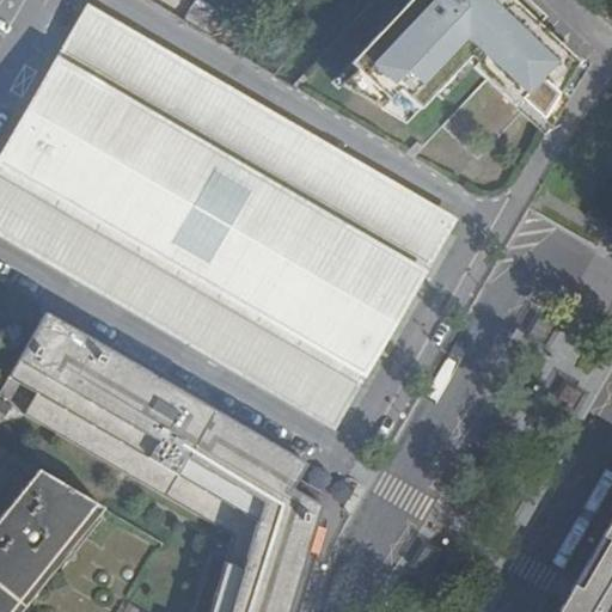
[(561,69),(483,0),(435,0),(371,73),(412,111),(464,54),(525,109),(561,69)]
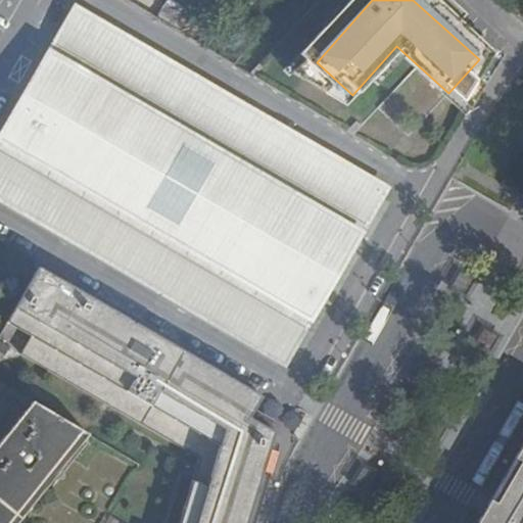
[(396,188),(76,2),(0,131),(0,205),(289,373),(396,188)]
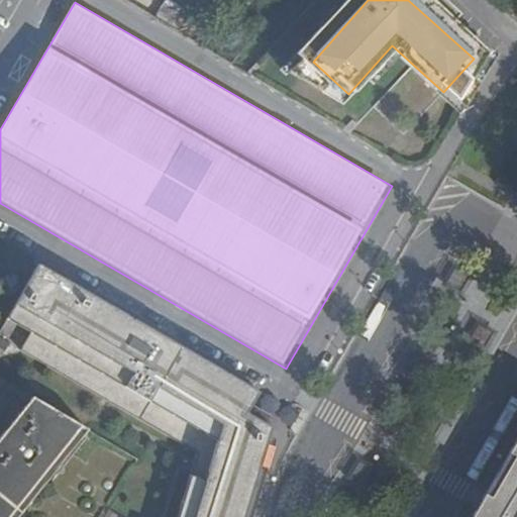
[(167,3),(154,17),(179,30),(192,16),(167,3)]
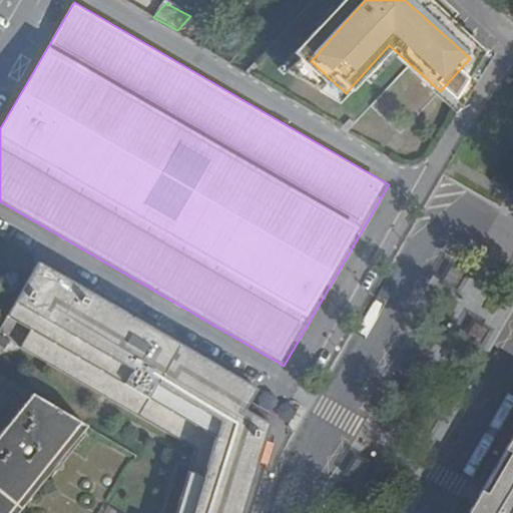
[(190,16),(177,30),(187,36),(201,21),(190,16)]
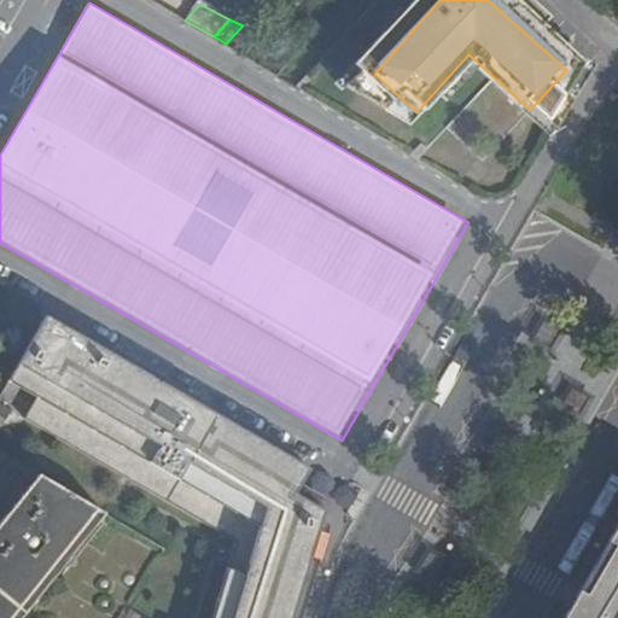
[(217,418),(41,325),(0,394),(0,403),(168,501),(217,418)]
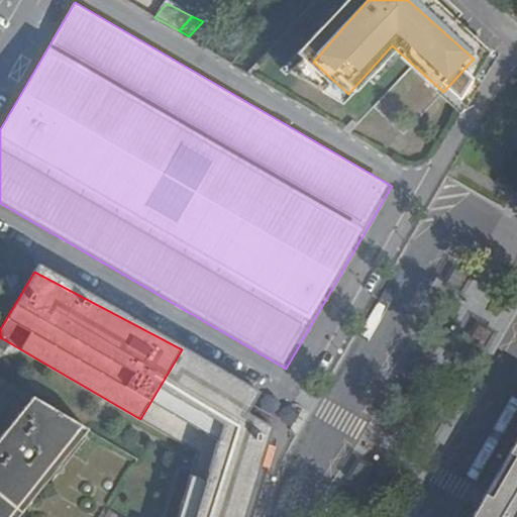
[(261,395),(182,349),(140,419),(194,456),(180,516),(245,516),(272,429),(248,416),(261,395)]
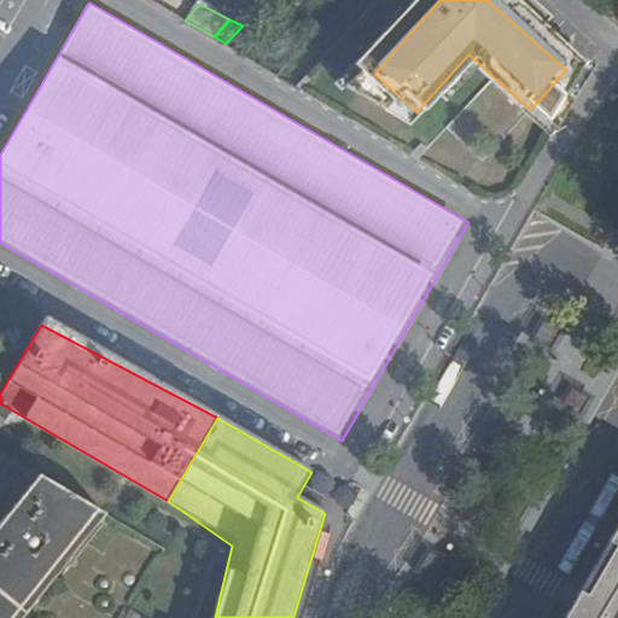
[(0,617),(11,617),(98,512),(40,478),(0,526),(0,617)]
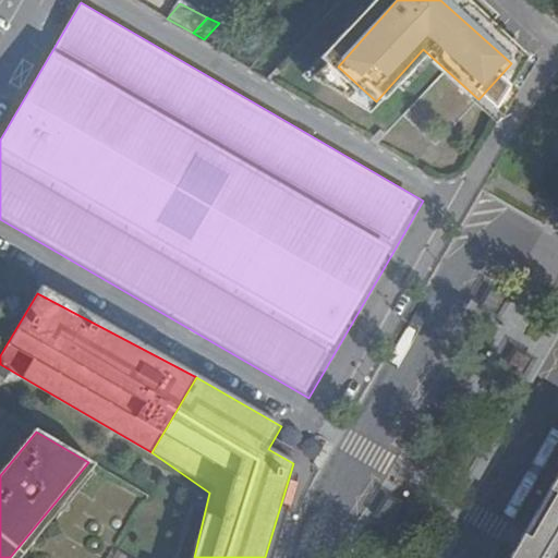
[(557,557),(557,482),(513,557),(557,557)]
